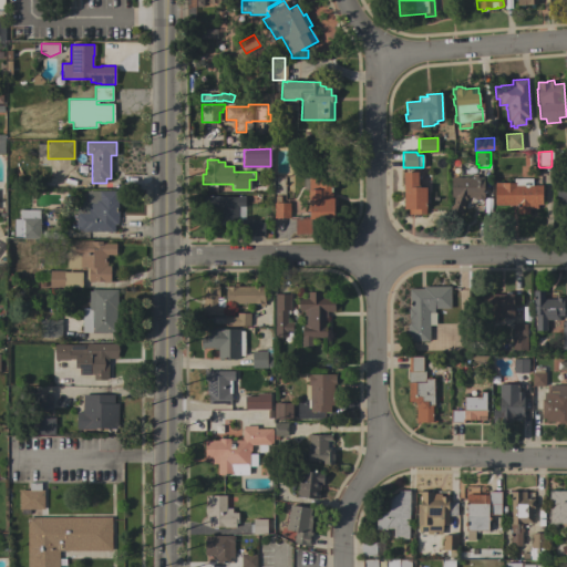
[(403,172),(418,172),(418,187),(425,187),(425,214),(408,214),(408,209),(403,209),(403,172)]
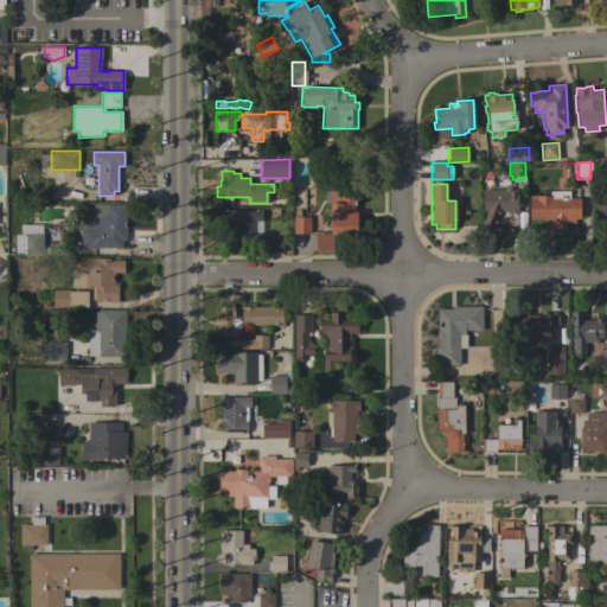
[(499,213),(497,215),(492,228),(480,224),(485,211),(483,211),(483,187),(510,187),(510,190),(517,190),(517,213),(508,213),(508,211),(500,211),(499,213)]
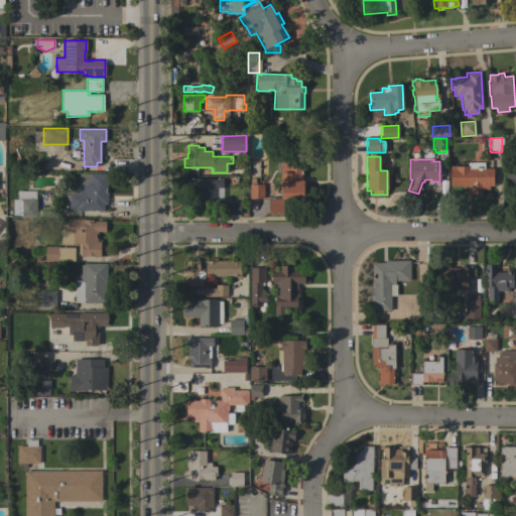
[(302,162),(301,179),(303,179),(302,200),(283,200),(282,213),(268,213),(268,199),(280,199),(280,179),(279,178),(279,174),(281,173),(281,172),(280,172),(280,161),(302,162)]
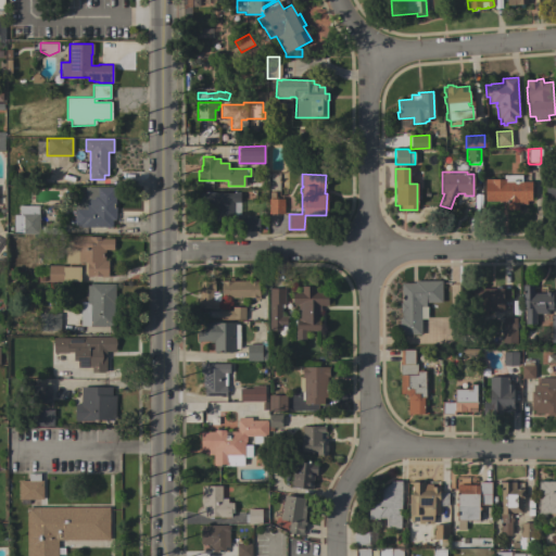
[(521,181),(531,181),(531,200),(526,200),(526,204),(518,204),(518,210),(506,210),(506,201),(484,201),(484,178),(493,178),(493,179),(503,179),(503,175),(521,175),(521,181)]
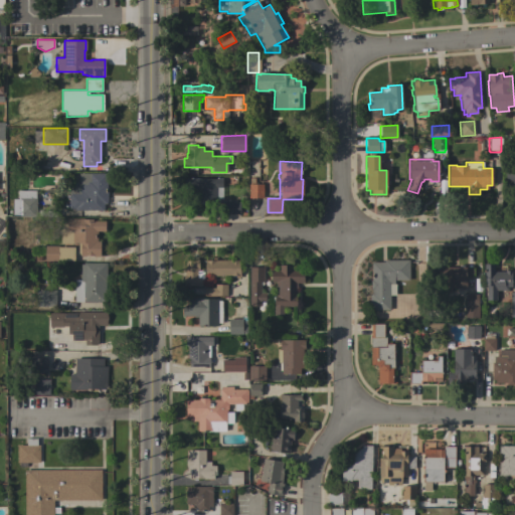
[(514,186),(512,186),(512,180),(505,180),(505,164),(514,163),(514,186)]
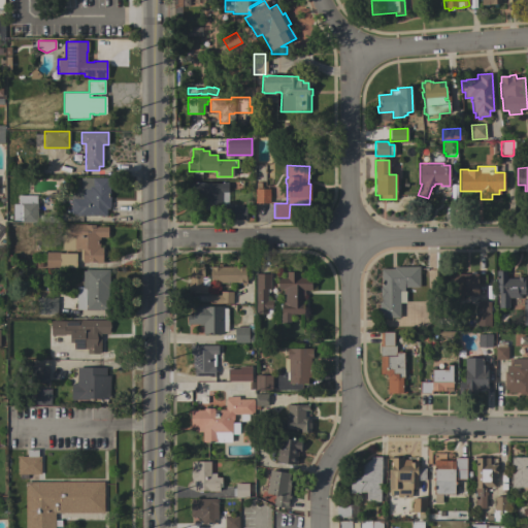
[(91,177),(107,177),(106,216),(76,216),(76,213),(70,213),(70,198),(72,198),(72,186),(80,187),(80,177),(91,177)]
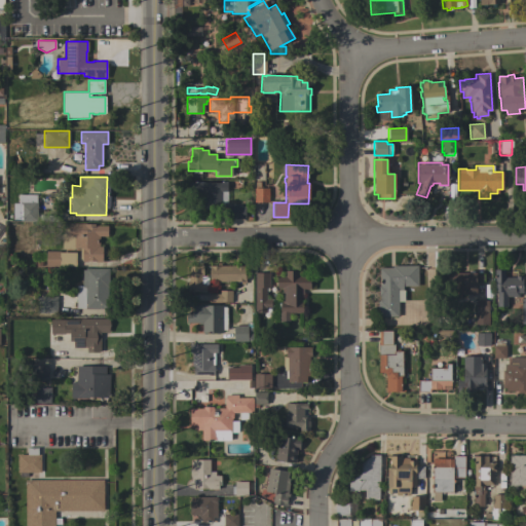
[(268,202),(254,202),(254,188),(255,188),(255,181),(260,182),(260,188),(268,188),(268,202)]
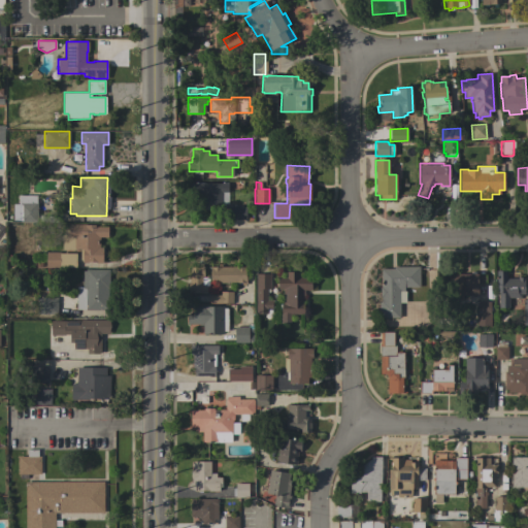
[(222,183),(228,183),(228,192),(222,192),(222,206),(205,206),(205,196),(189,196),(189,183),(222,183)]
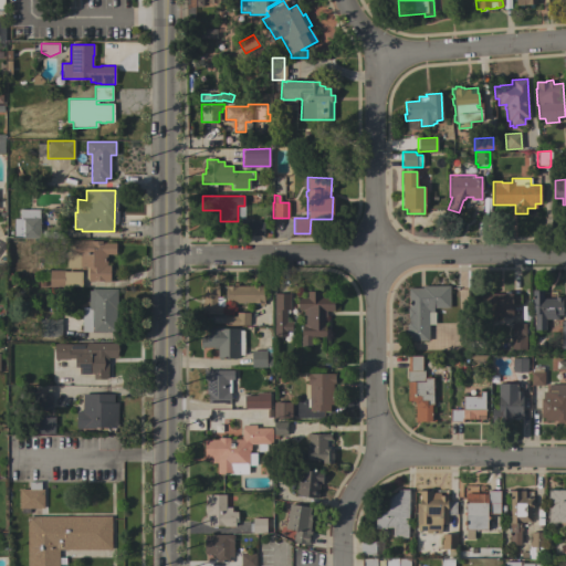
[(40,238),(21,238),(21,237),(13,237),(13,219),(20,219),(20,209),(39,209),(39,217),(40,217),(40,238)]
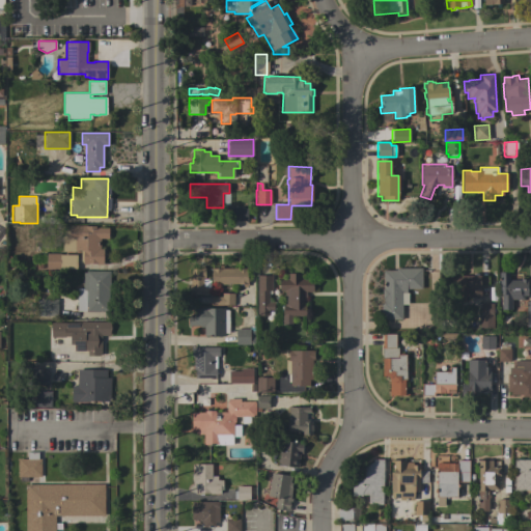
[(231,221),(231,206),(242,206),(242,208),(247,208),(247,221),(231,221)]
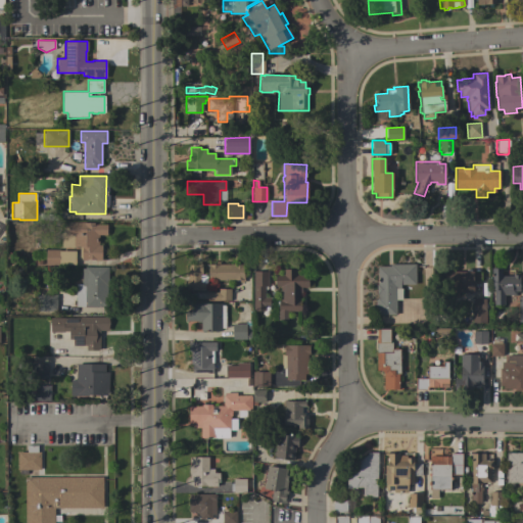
[(58,265),(45,265),(45,249),(58,249),(58,250),(60,250),(60,248),(61,248),(61,233),(62,233),(62,227),(67,227),(67,222),(85,222),(85,223),(94,223),(94,224),(106,225),(106,226),(107,226),(107,234),(106,234),(106,235),(98,235),(98,245),(101,245),(101,246),(102,246),(102,259),(101,259),(101,260),(94,260),(94,259),(87,259),(87,260),(81,260),(81,259),(76,253),(75,265),(58,265)]
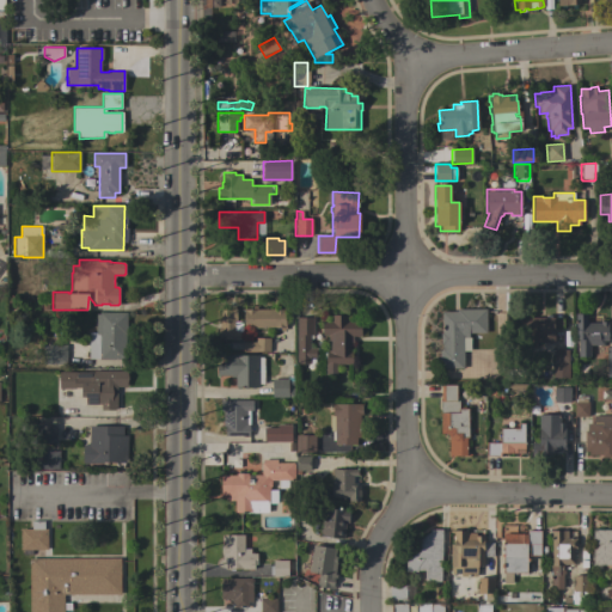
[(243,308),(285,308),(285,328),(243,328),(243,308)]
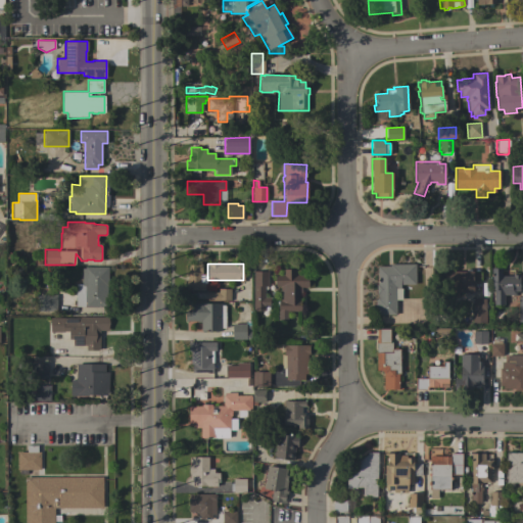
[(415,264),(415,284),(400,284),(400,288),(395,288),(395,315),(377,315),(377,277),(376,277),(376,273),(377,273),(377,266),(389,266),(389,264),(415,264)]
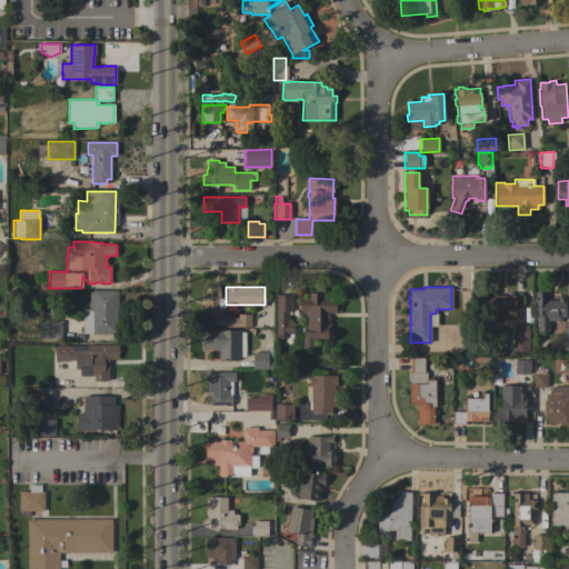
[(202,316),(202,305),(203,305),(203,300),(205,300),(205,288),(219,288),(219,298),(218,298),(218,299),(225,299),(225,308),(222,308),(222,316),(202,316)]
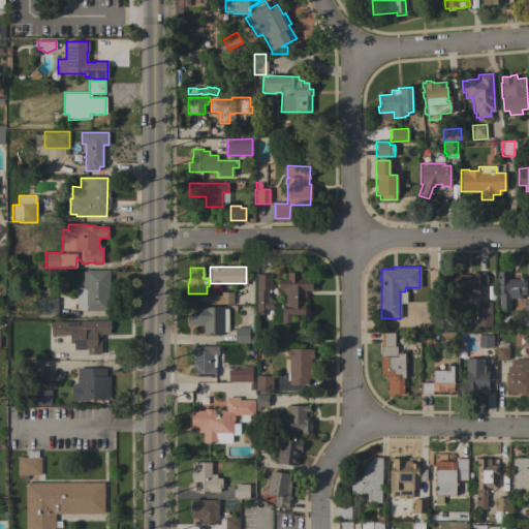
[(109,290),(107,311),(86,310),(75,310),(76,287),(83,287),(83,279),(83,271),(86,271),(86,270),(110,270),(109,290)]
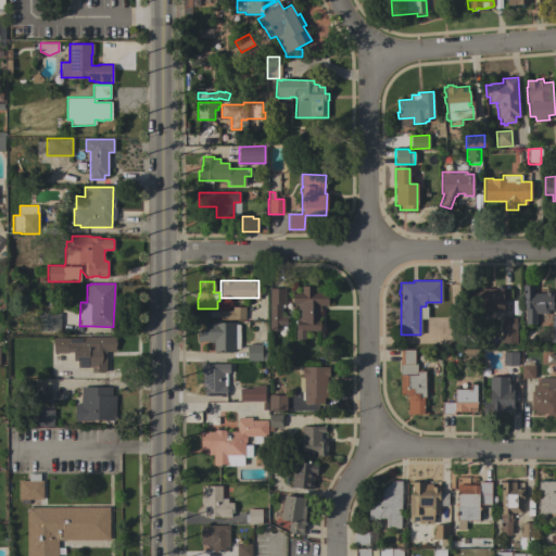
[(535,314),(535,324),(525,324),(525,308),(523,308),(523,300),(522,300),(522,285),(533,285),(533,293),(545,293),(545,292),(553,292),(553,308),(548,308),(548,313),(535,314)]
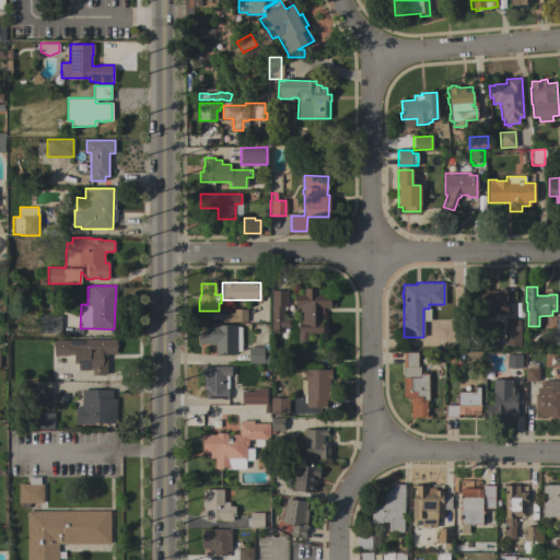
[(323,313),(321,313),(321,322),(322,322),(322,334),(307,334),(307,342),(298,342),(298,322),(300,322),(300,306),(295,306),(294,294),(303,294),(303,289),(317,288),(317,294),(330,294),(330,307),(323,307),(323,313)]
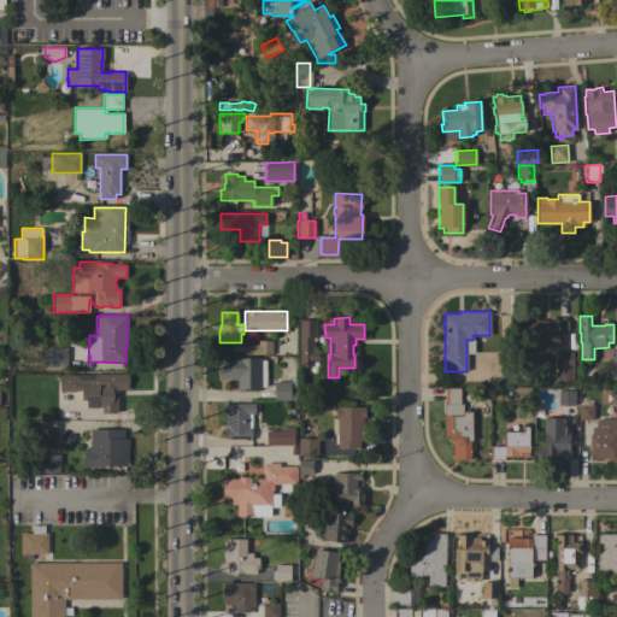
[(558,330),(558,335),(558,345),(530,345),(530,319),(550,319),(550,318),(556,318),(556,321),(566,319),(568,330),(558,330)]
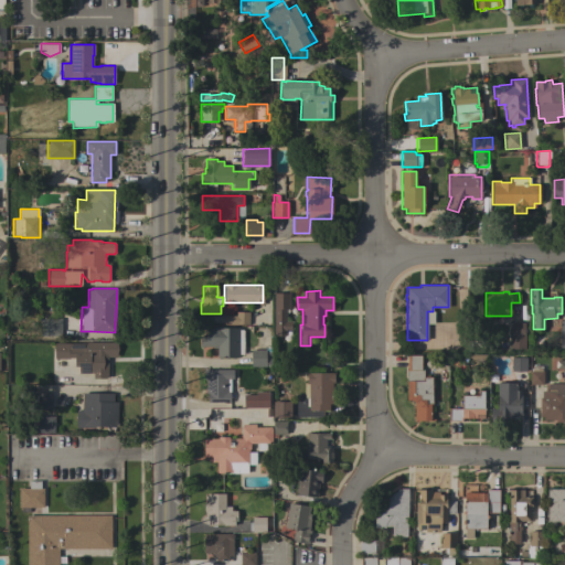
[(289,292),(289,309),(286,309),(286,320),(291,320),(291,331),(286,331),(286,336),(274,336),(274,292),(289,292)]
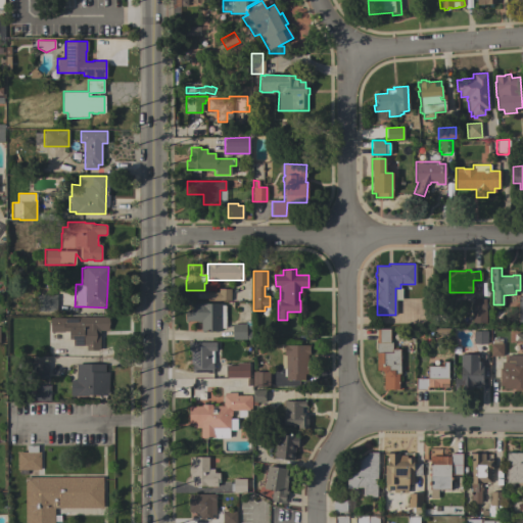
[(230,300),(206,300),(207,292),(218,292),(218,288),(230,289),(230,300)]
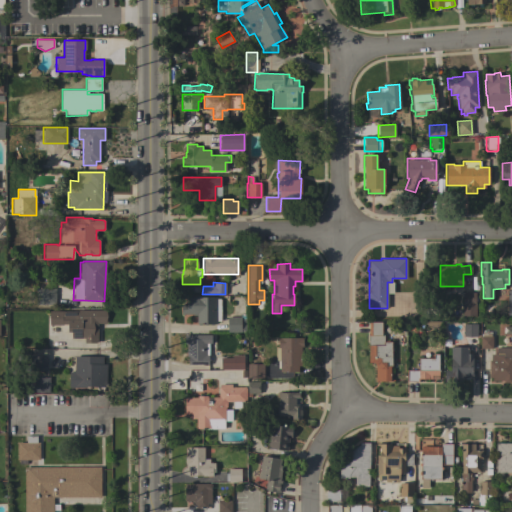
[(55,305),(35,304),(36,303),(32,303),(32,288),(56,288),(55,305)]
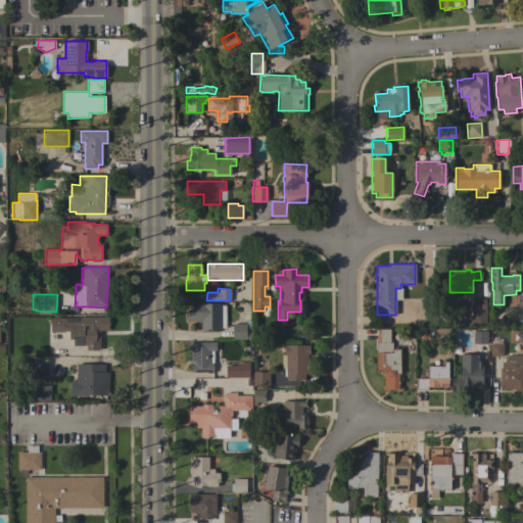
[(485,311),(486,321),(473,322),(473,318),(472,318),(472,311),(473,311),(472,298),(485,298),(485,311)]
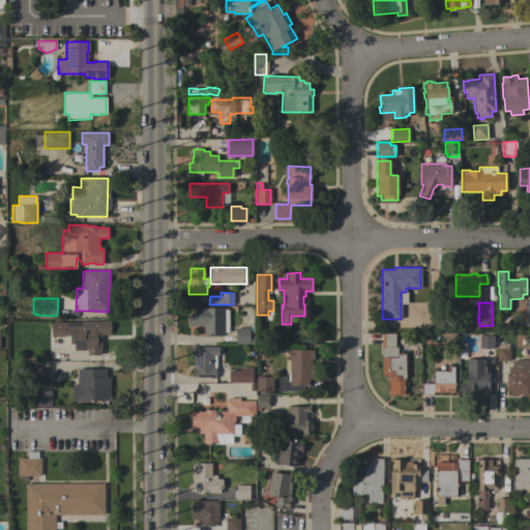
[(228,332),(224,332),(224,334),(221,334),(221,335),(204,335),(203,335),(203,325),(188,325),(188,322),(186,322),(186,319),(188,319),(188,316),(193,316),(193,314),(192,314),(192,311),(193,311),(193,307),(224,307),(224,310),(228,310),(228,332)]
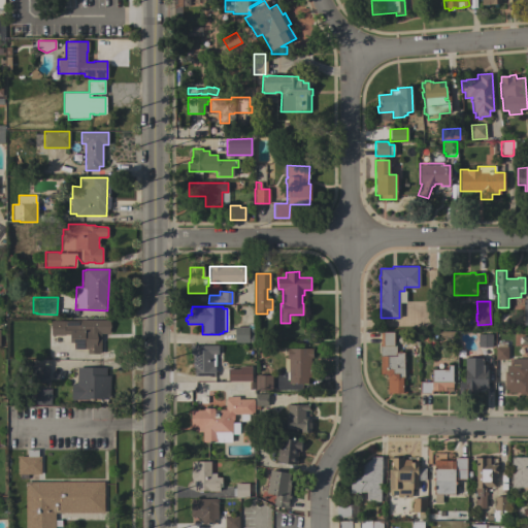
[(108,320),(108,333),(100,333),(100,353),(99,353),(99,354),(87,354),(87,349),(73,349),(73,342),(69,342),(69,334),(51,334),(51,321),(79,321),(79,320),(108,320)]
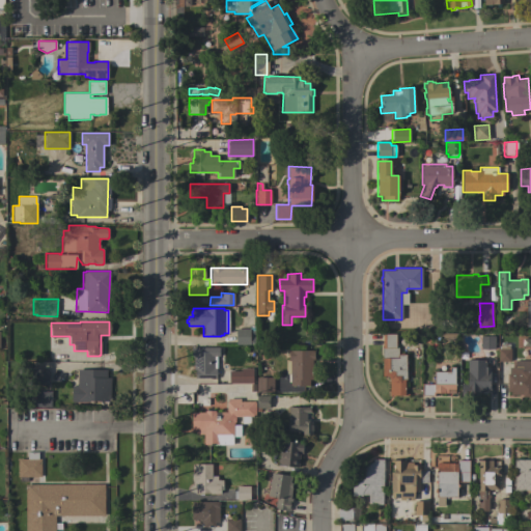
[(235,329),(248,329),(248,326),(254,326),(254,331),(254,343),(250,343),(250,344),(235,344),(235,329)]
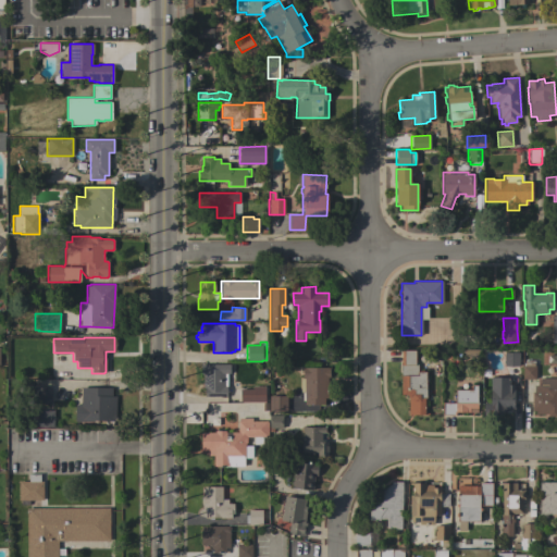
[(408,396),(407,396),(407,395),(400,395),(400,375),(401,375),(401,350),(415,349),(415,364),(417,364),(418,371),(419,371),(419,370),(423,370),(423,371),(426,371),(426,379),(426,381),(425,381),(426,398),(424,398),(424,412),(428,412),(428,415),(408,415),(408,396)]
